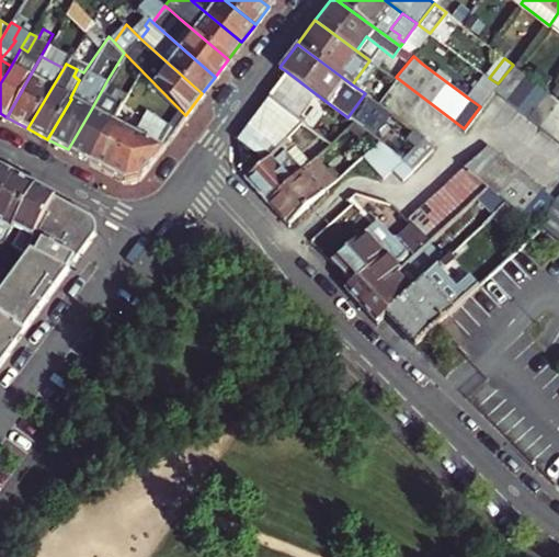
[(494,89),(558,139),(558,100),(513,65),(498,83),(494,89)]
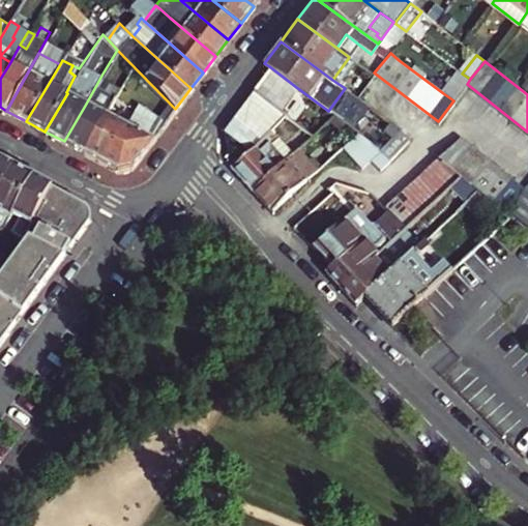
[(253,90),(280,111),(296,87),(269,66),(253,90)]
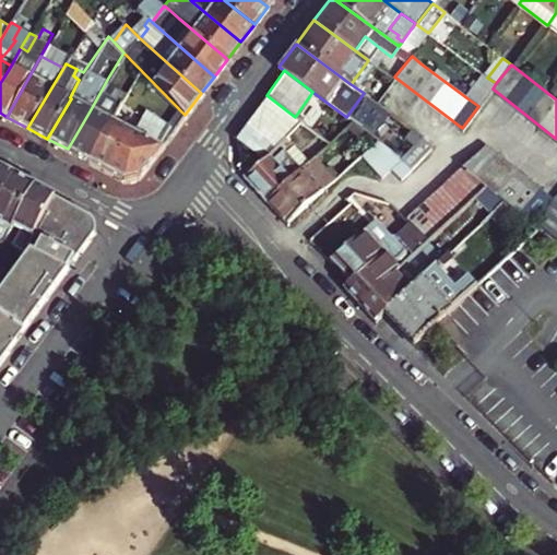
[(467,98),(478,106),(493,89),(496,83),(487,78),(485,75),(467,98)]
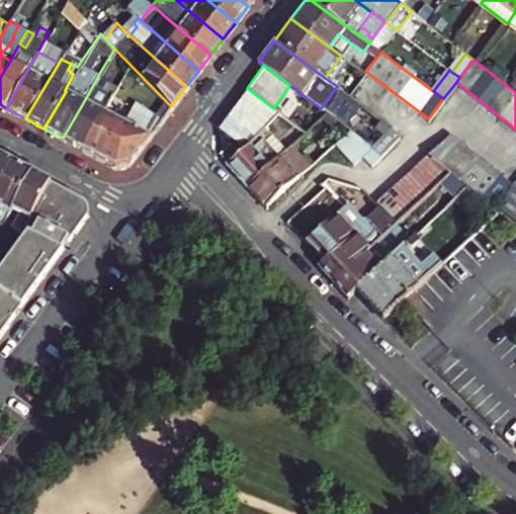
[(81,148),(102,110),(113,92),(101,85),(107,75),(100,72),(84,101),(63,138),(81,148)]
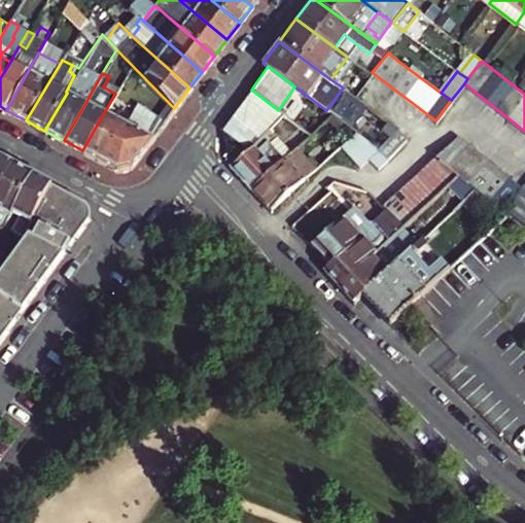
[(103,86),(115,94),(121,83),(109,76),(103,86)]
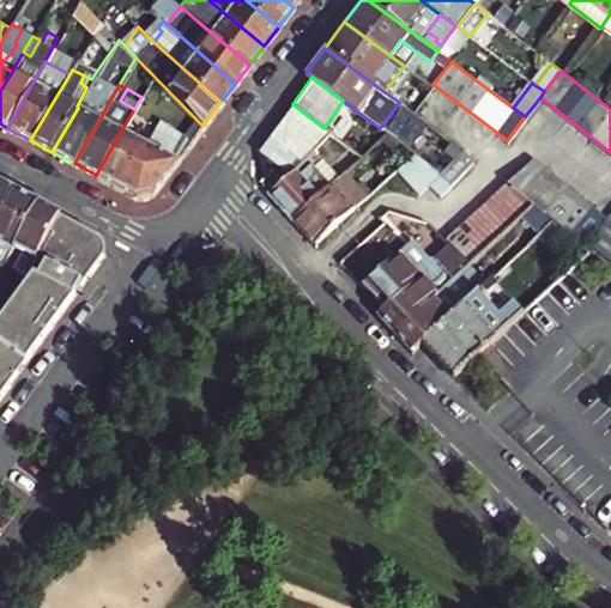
[(380,128),(394,138),(413,113),(399,102),(380,128)]
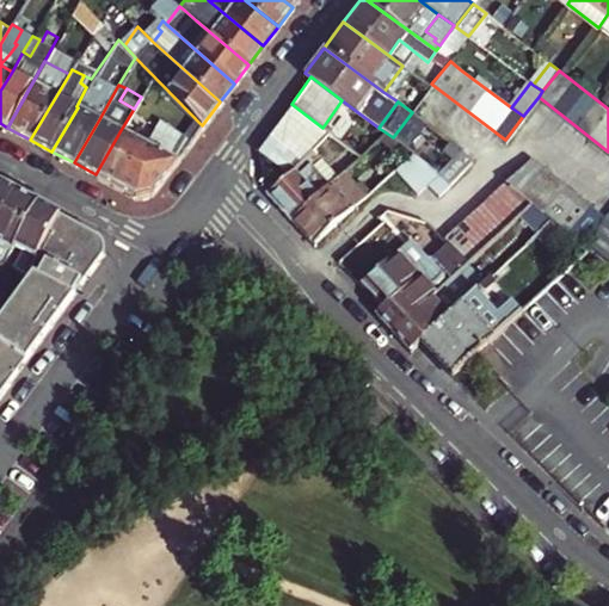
[(326,131),(323,128),(291,104),(291,103),(278,119),(309,143),(313,146),(326,131)]
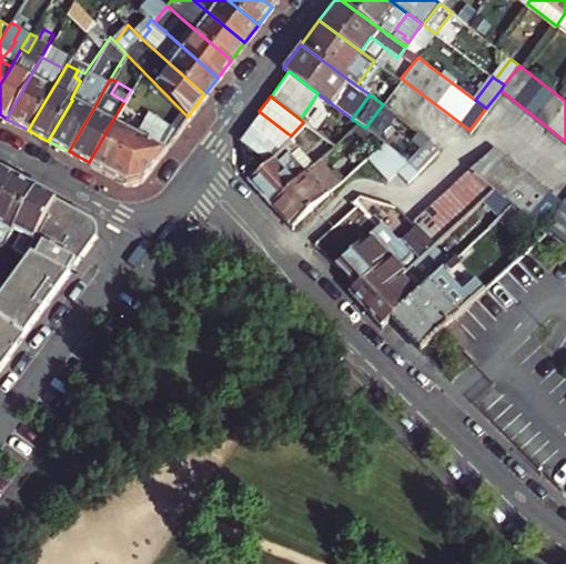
[(125,182),(142,178),(163,149),(179,129),(148,111),(134,133),(112,121),(89,162),(125,182)]
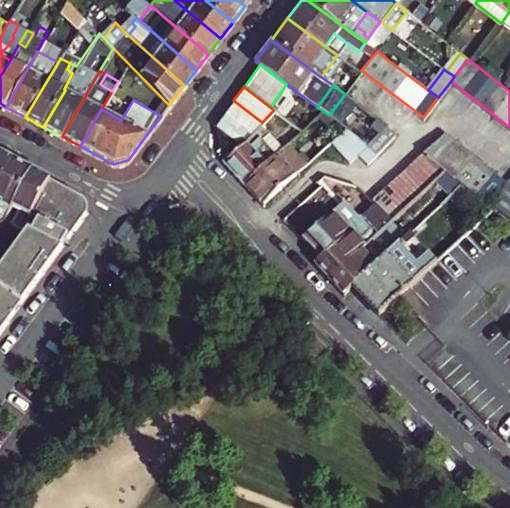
[(262,122),(259,120),(233,100),(225,112),(246,128),(250,131),(252,132),(259,124),(262,122)]
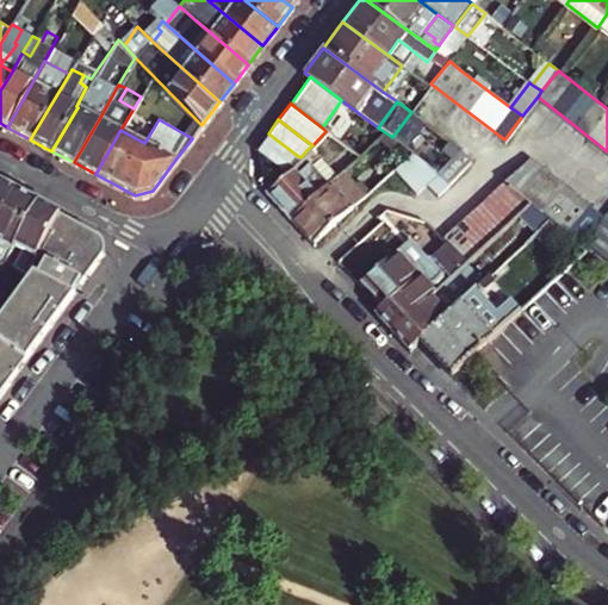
[(256,148),(283,167),(293,153),(268,133),(256,148)]
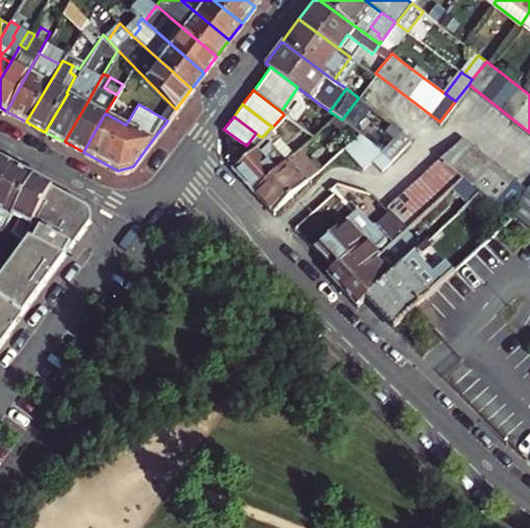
[(253,189),(292,154),(269,129),(262,137),(231,165),(253,189)]
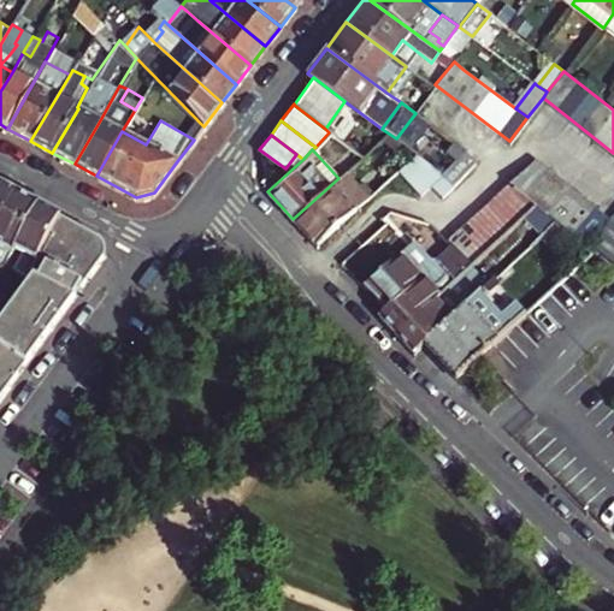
[(464,150),(441,173),(415,149),(396,168),(419,191),(431,178),(443,190),(473,160),(464,150)]
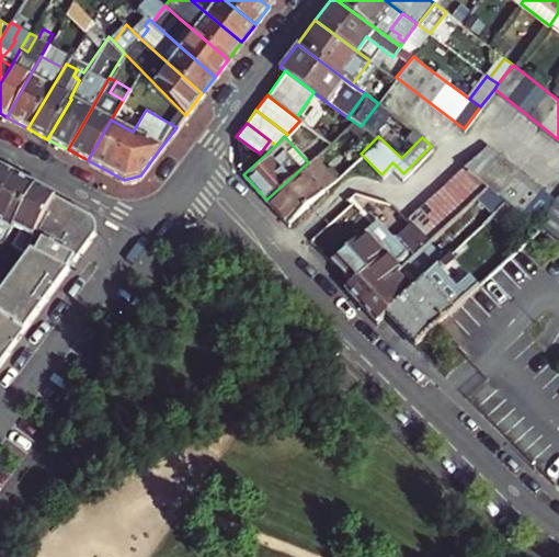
[(410,222),(428,240),(479,194),(488,186),(505,202),(531,224),(552,196),(487,143),(407,218),(410,222)]
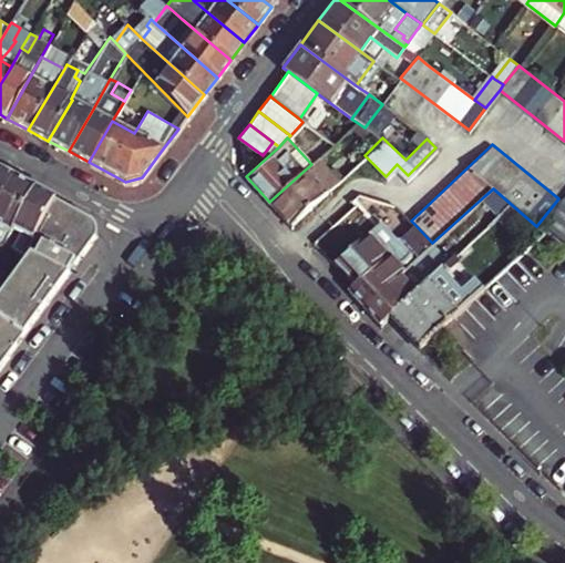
[(269,202),(288,223),(338,180),(318,157),(311,164),(269,202)]
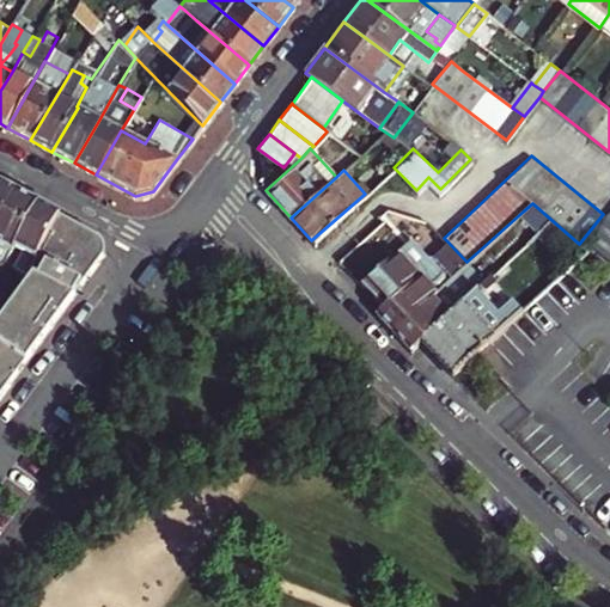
[(0,214),(14,189),(0,181),(0,214)]
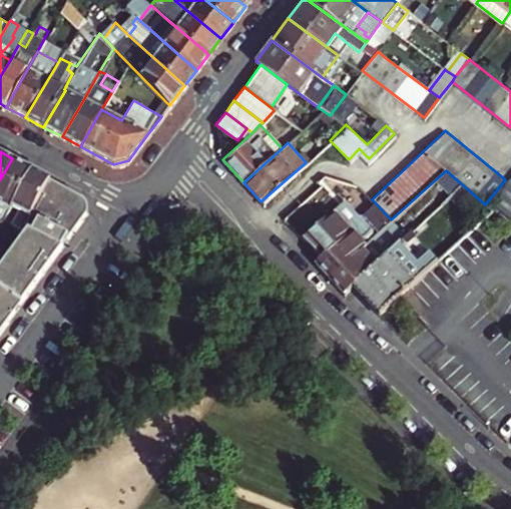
[(0,204),(7,208),(29,167),(12,158),(0,179),(0,204)]
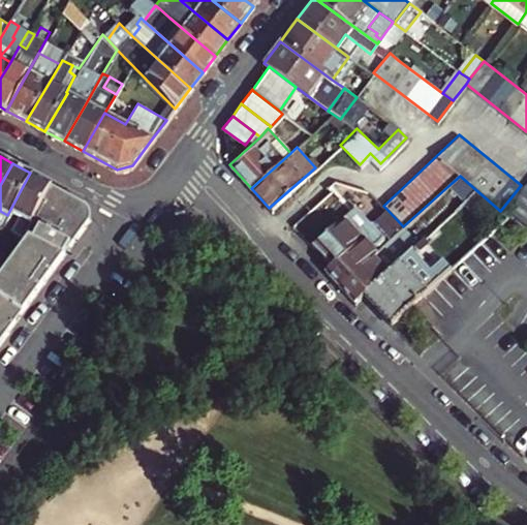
[(49,183),(49,182),(30,173),(7,215),(0,228),(16,234),(21,238),(49,183)]
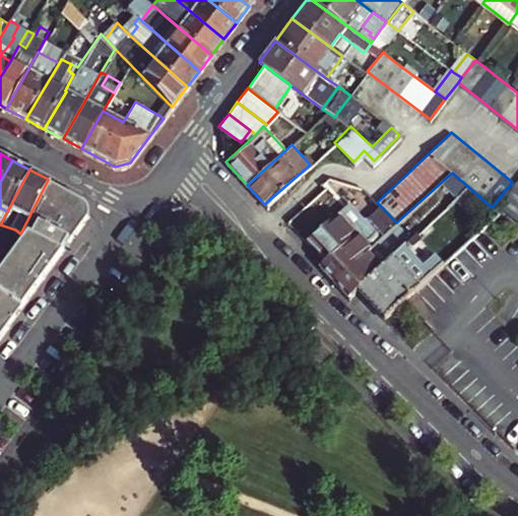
[(459,196),(468,187),(452,173),(444,180),(459,196)]
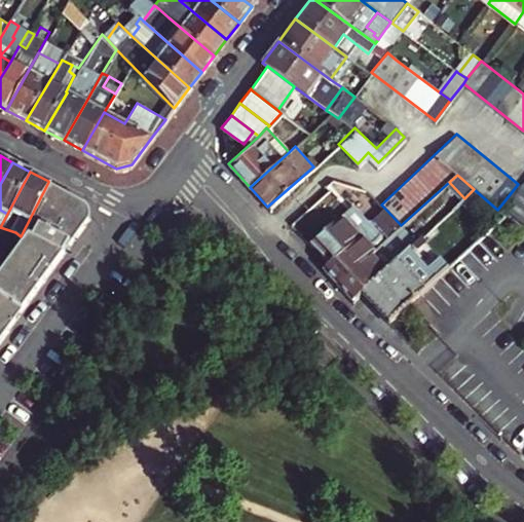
[(83,201),(48,182),(21,236),(0,266),(0,335),(58,258),(87,218),(88,215),(88,214),(88,212),(88,209),(87,208),(86,204),(85,202),(83,201)]
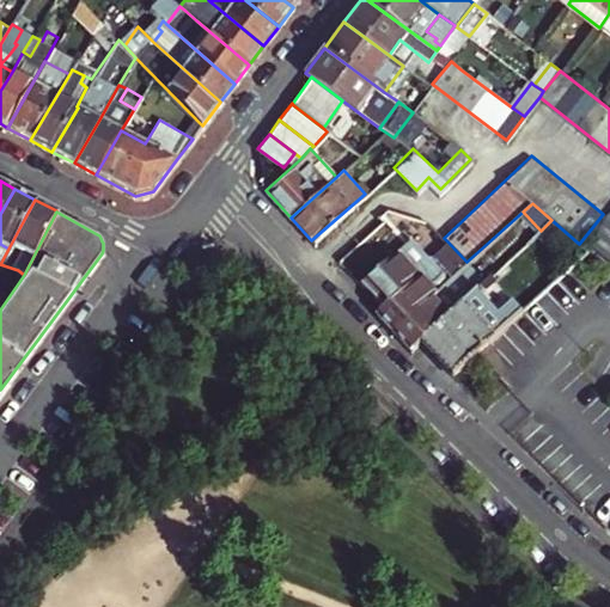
[(376,311),(391,329),(467,262),(447,241),(432,256),(426,256),(410,238),(360,281),(383,304),(376,311)]
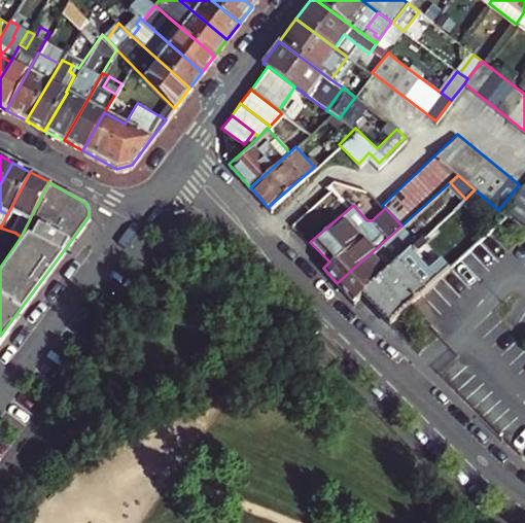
[(352,300),(360,292),(396,260),(398,258),(388,246),(399,237),(406,231),(401,225),(337,283),(352,300)]
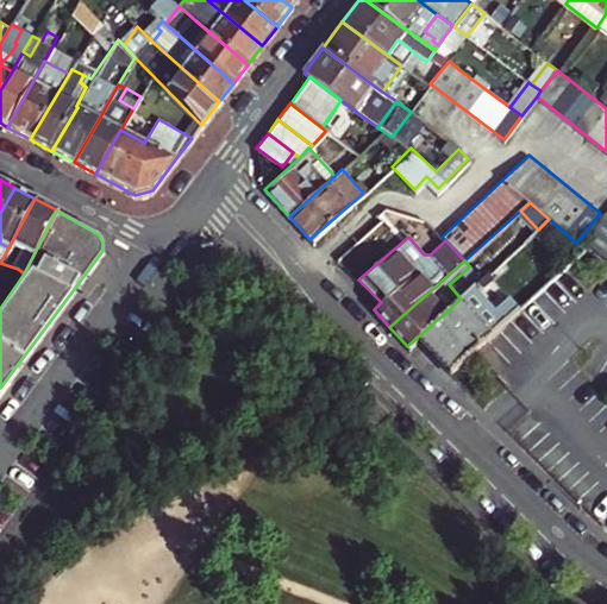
[(449,284),(461,299),(473,288),(462,274),(449,284)]
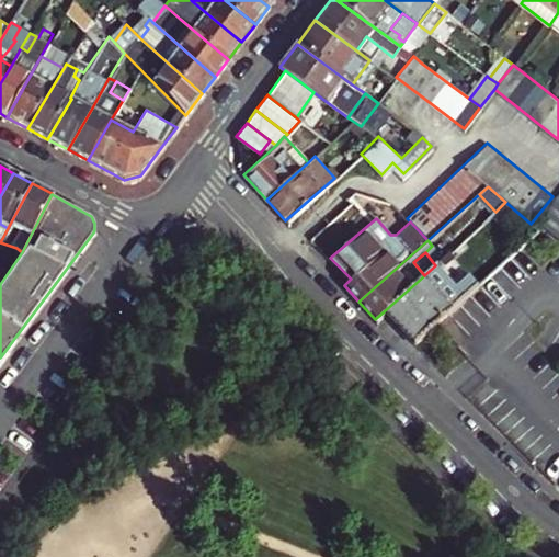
[(384,311),(414,342),(477,284),(468,275),(442,299),(422,277),(384,311)]
